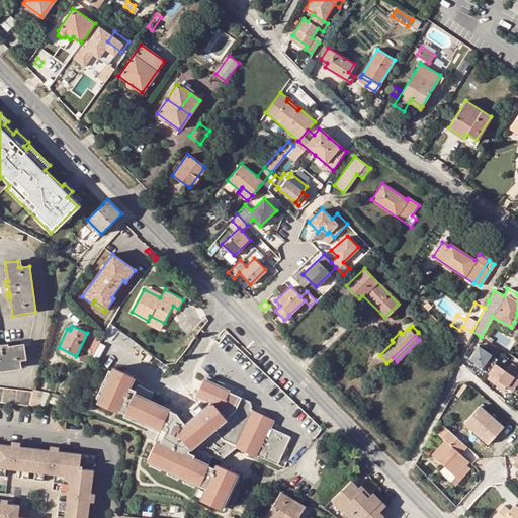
[(458,347),(450,342),(445,352),(453,356),(458,347)]
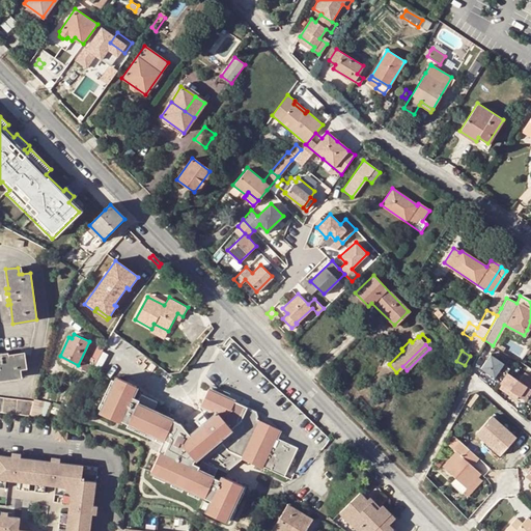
[(20,369),(19,365),(26,364),(24,353),(4,355),(4,352),(0,352),(0,380),(21,376),(20,369)]
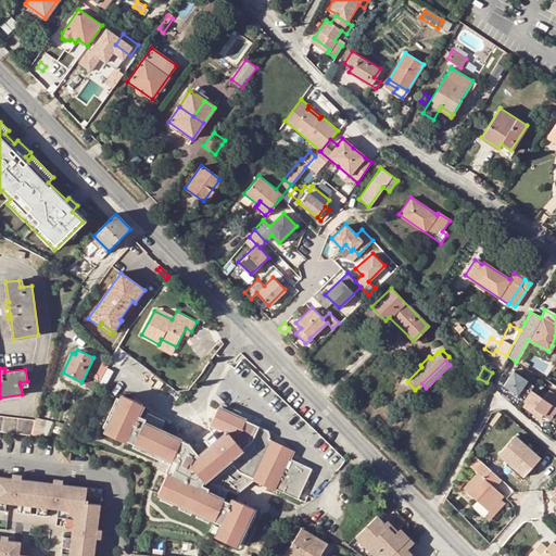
[(525,400),(531,390),(534,384),(513,370),(503,386),(525,400)]
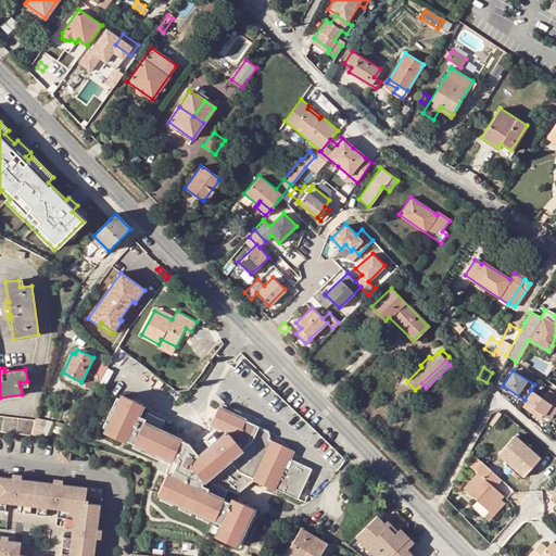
[(555,395),(548,390),(543,399),(531,390),(525,400),(523,401),(548,418),(555,407),(555,395)]
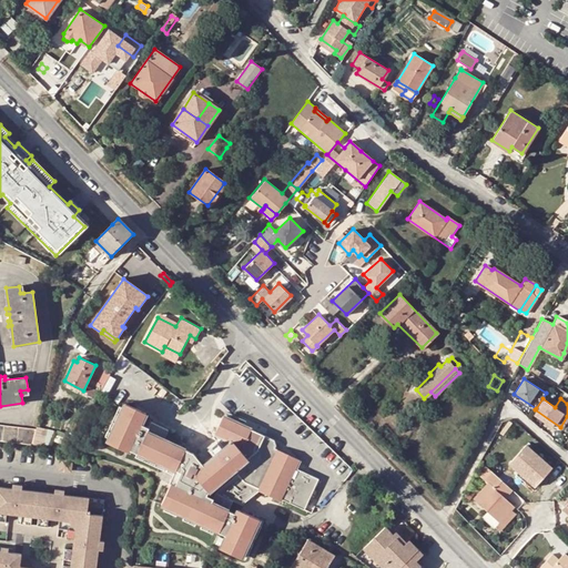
[(160,503),(217,530),(217,531),(225,535),(219,547),(240,557),(252,533),(259,518),(237,508),(235,513),(227,509),(232,499),(241,504),(257,490),(269,496),(280,500),(281,498),(304,510),(318,479),(295,468),(300,460),(274,448),(276,445),(274,439),(222,415),(213,436),(221,446),(216,450),(206,458),(201,463),(192,452),(164,437),(168,428),(151,419),(148,426),(141,422),(145,412),(125,402),(107,440),(128,449),(129,448),(137,452),(137,450),(175,468),(169,480),(170,482),(160,503)]
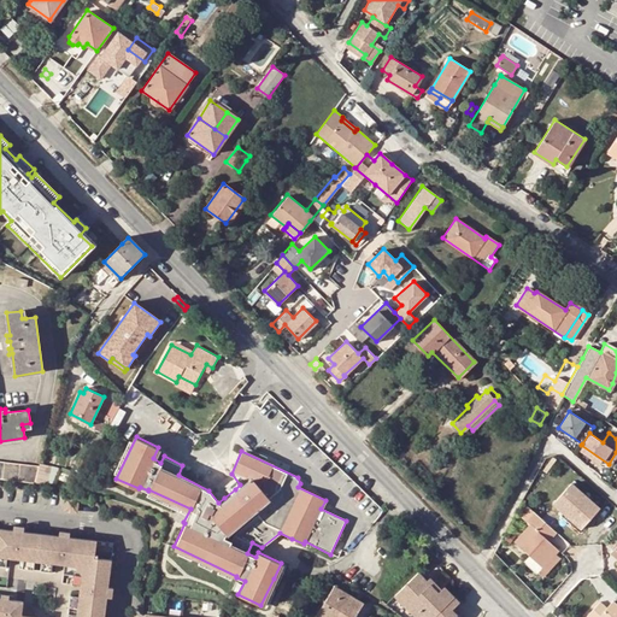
[(0,477),(35,482),(39,465),(0,460),(0,477)]
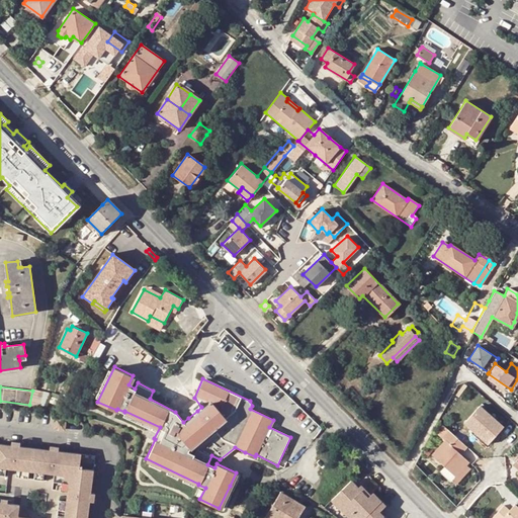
[(37,407),(42,392),(33,389),(32,391),(29,405),(37,407)]
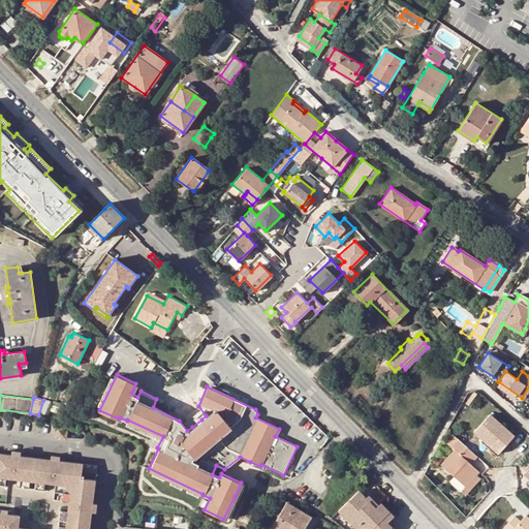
[(196,413),(187,422),(192,427),(201,419),(196,413)]
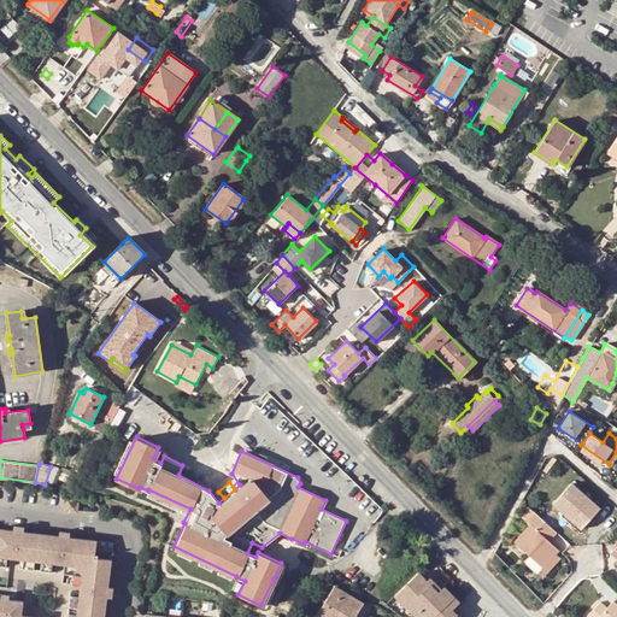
[(570,485),(554,501),(574,519),(571,522),(581,530),(598,510),(570,485)]
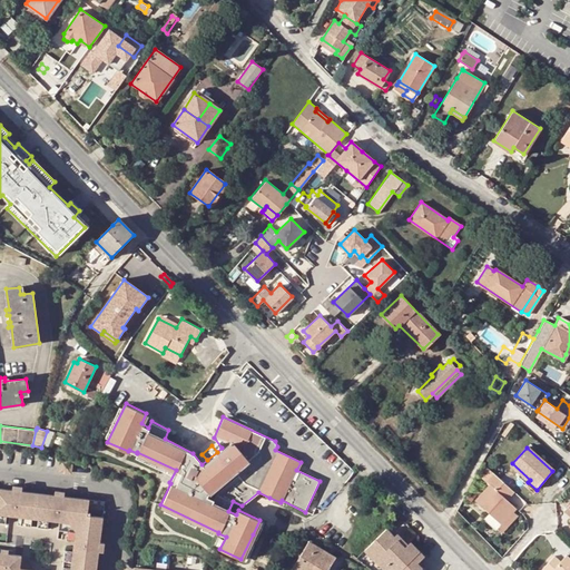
[(60,471),(70,473),(72,463),(61,461),(60,471)]
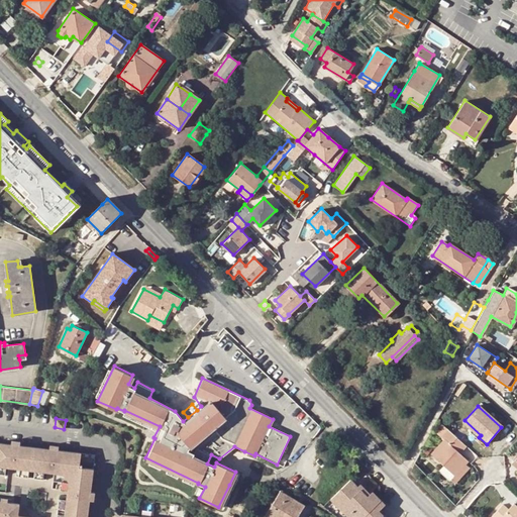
[(461,423),(479,437),(481,435),(464,420),(461,423)]
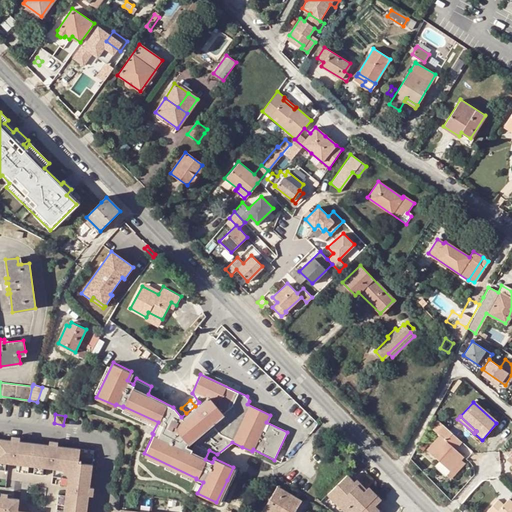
[(445,477),(449,472),(459,461),(462,458),(447,445),(455,437),(436,420),(428,428),(438,437),(425,451),(439,463),(434,468),(445,477)]
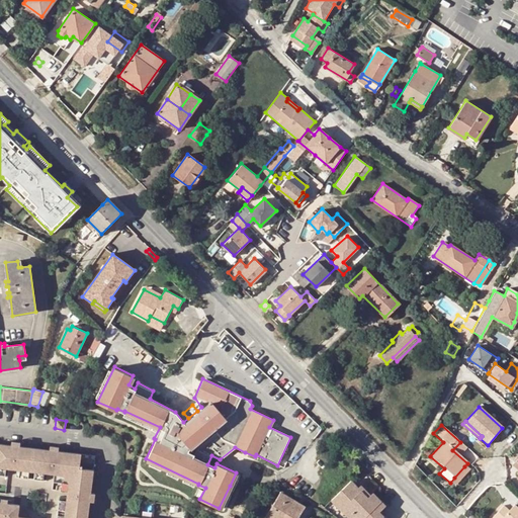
[(15,449),(15,445),(16,441),(8,441),(7,444),(7,448),(15,449)]
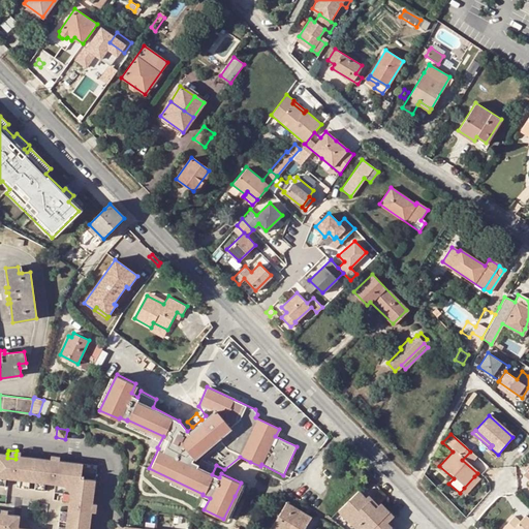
[(8,477),(22,478),(30,479),(36,480),(45,481),(57,483),(71,485),(69,499),(68,510),(67,520),(66,525),(65,528),(90,528),(92,510),(88,509),(88,502),(93,502),(96,478),(82,476),(84,463),(59,460),(59,464),(51,463),(52,459),(16,455),(16,459),(7,458),(7,454),(0,452),(0,475),(4,476),(8,477)]
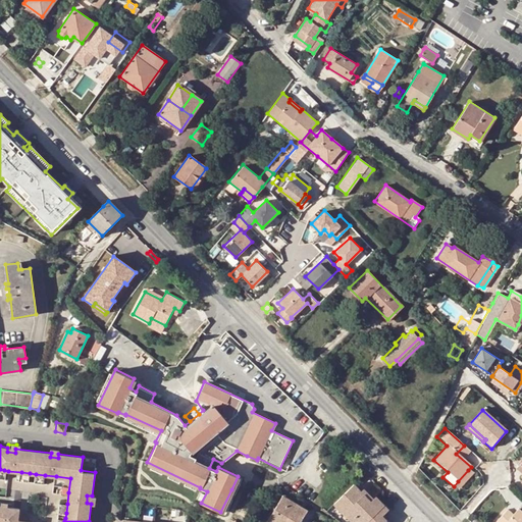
[(50,457),(58,458),(58,454),(59,450),(51,449),(51,453),(50,457)]
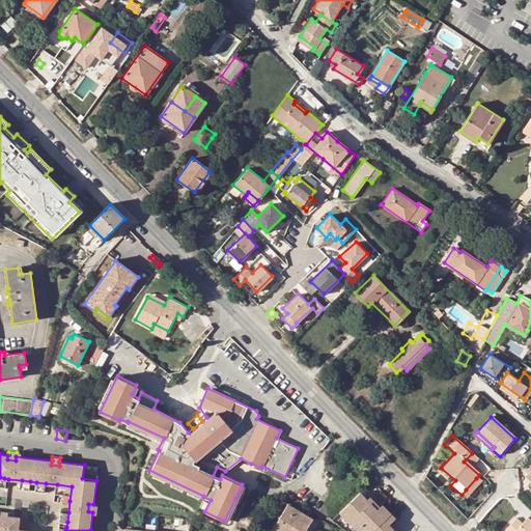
[(480,481),(476,478),(466,490),(469,493),(480,481)]
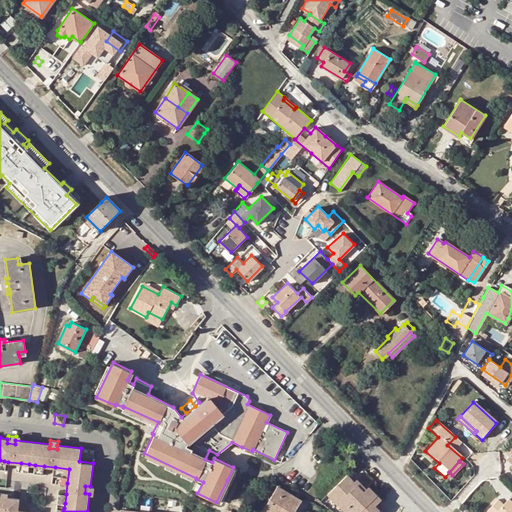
[(29,472),(29,464),(21,463),(20,471),(29,472)]
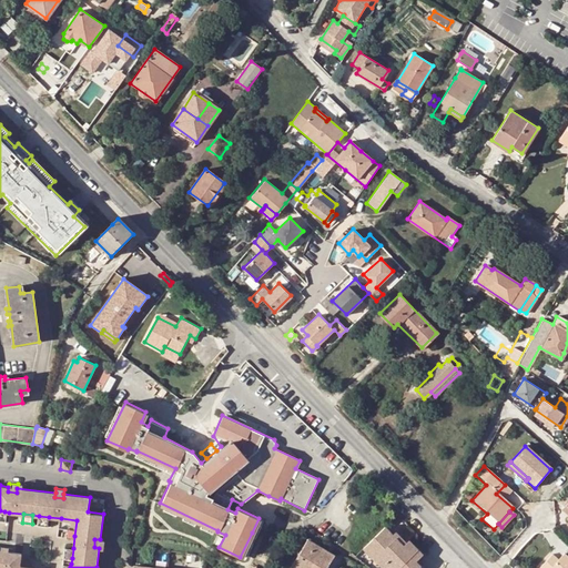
[(48,526),(49,517),(39,516),(39,525),(48,526)]
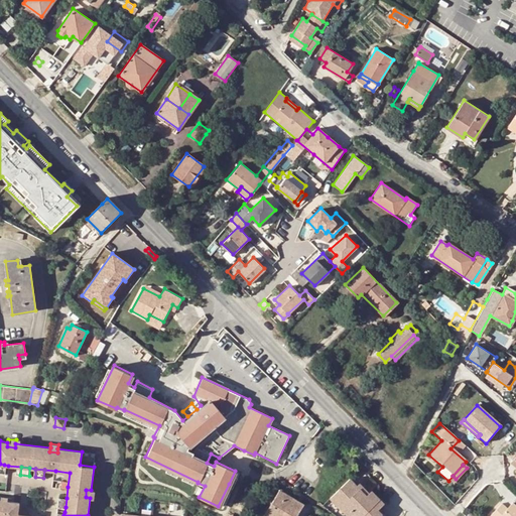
[(68,487),(70,473),(55,471),(54,479),(61,479),(60,487),(68,487)]
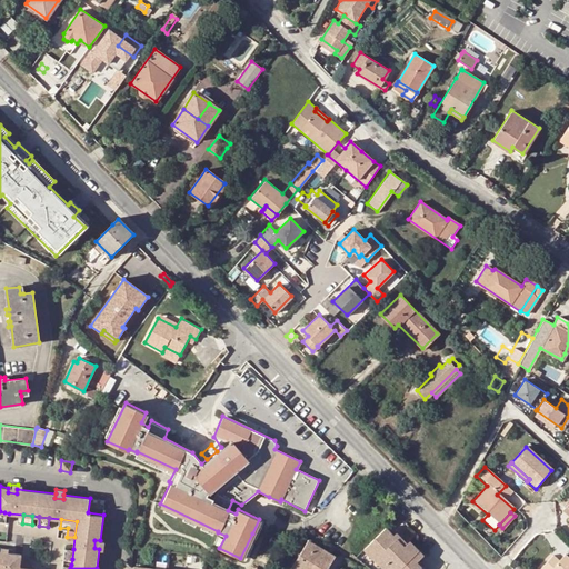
[(406,546),(395,536),(388,529),(368,551),(378,561),(382,557),(395,568),(420,568),(425,565),(420,560),(427,553),(412,540),(409,543),(406,546)]
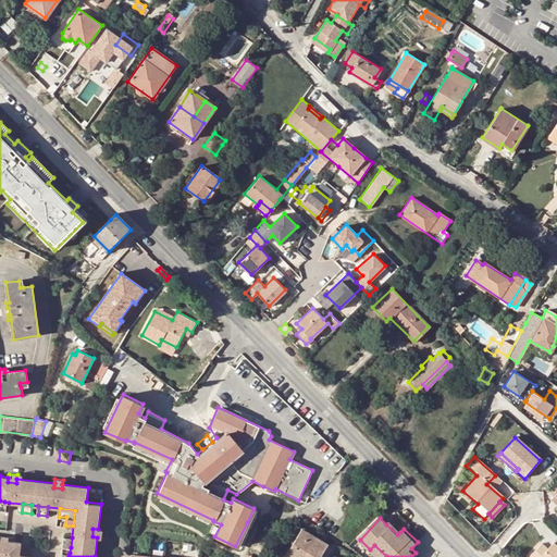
[(390,522),(386,524),(397,534),(400,532),(390,522)]
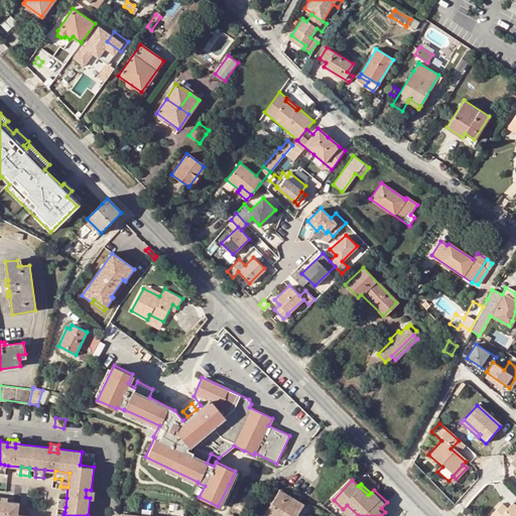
[(86,490),(86,497),(90,498),(94,498),(94,491),(91,490),(86,490)]
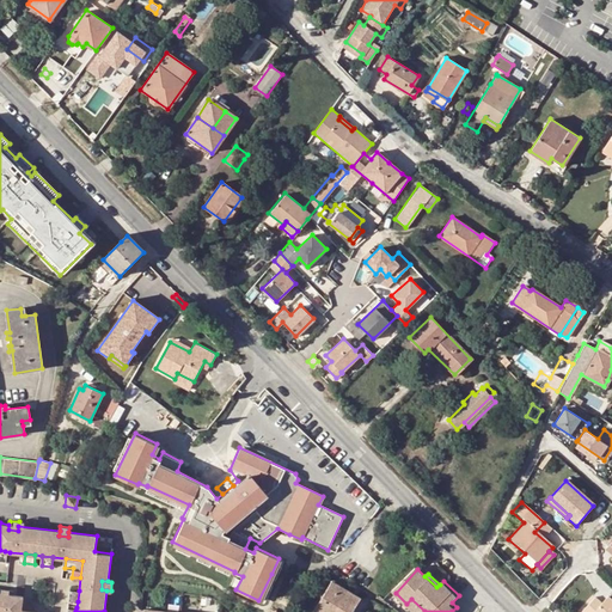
[(331,582),(313,611),(316,611),(334,611),(347,591),(331,582)]
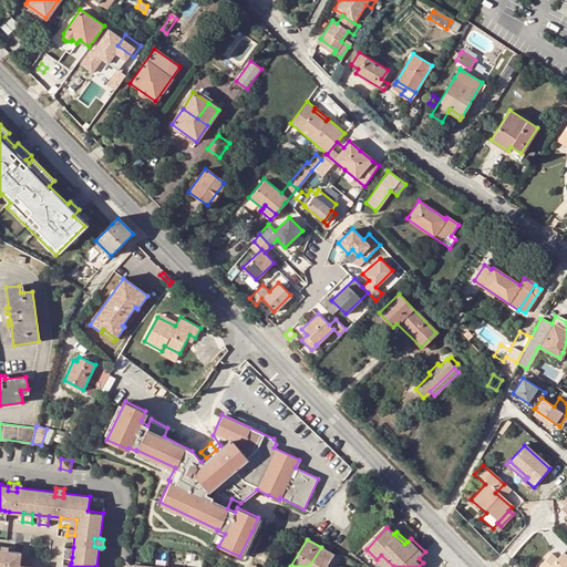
[(65,546),(64,556),(72,557),(73,547),(65,546)]
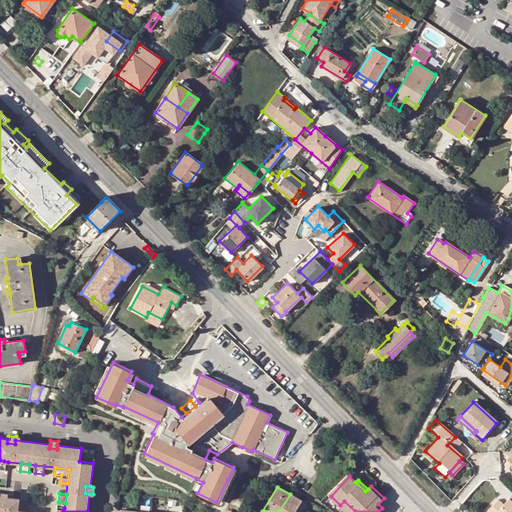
[(19,496),(0,494),(0,511),(29,511),(30,509),(18,507),(19,496)]
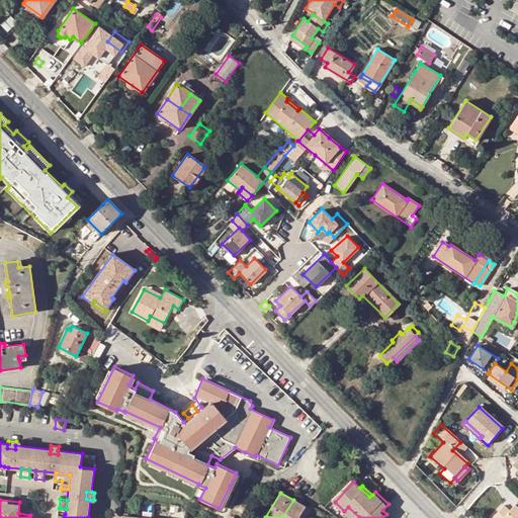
[(293,500),(282,517),(296,517),(305,507),(293,500)]
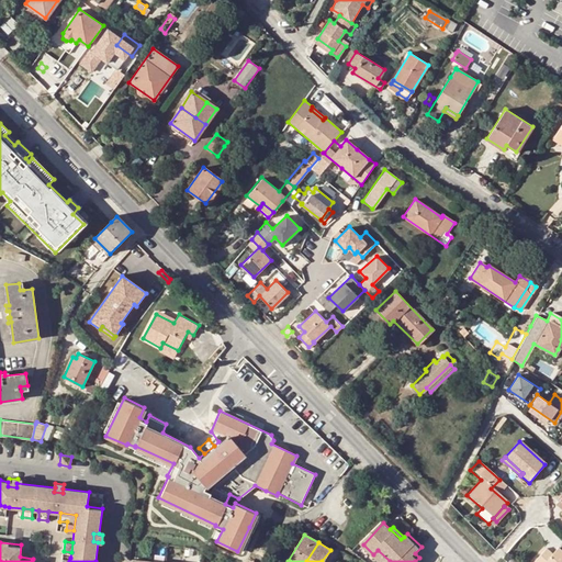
[(553,554),(547,549),(534,561),(561,561),(561,552),(558,549),(553,554)]
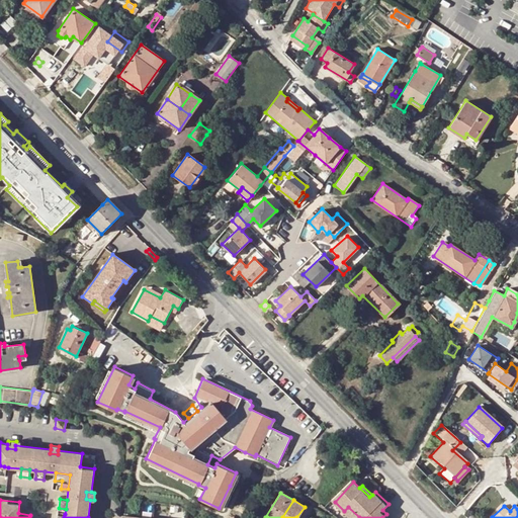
[(359,517),(348,507),(344,511),(351,517),(359,517)]
